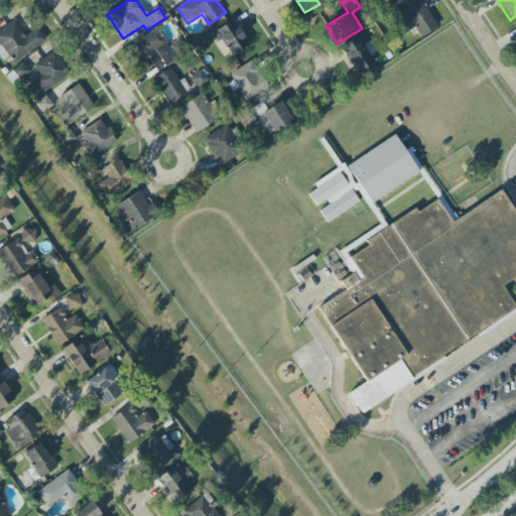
[(403,35),(414,28),(420,37),(437,27),(421,1),(393,18),(403,35)]
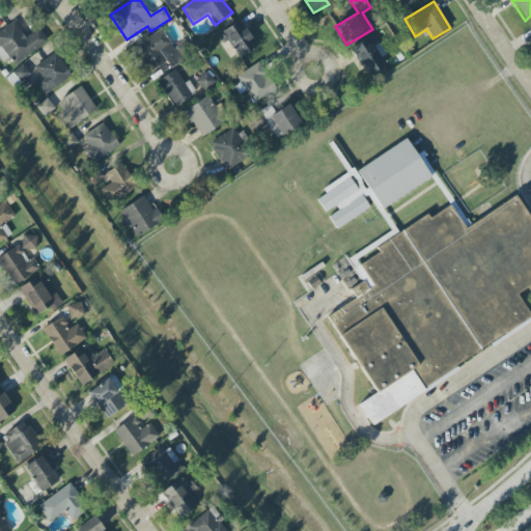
[(48,42),(38,28),(25,37),(15,21),(0,30),(0,59),(2,62),(8,58),(14,65),(48,42)]
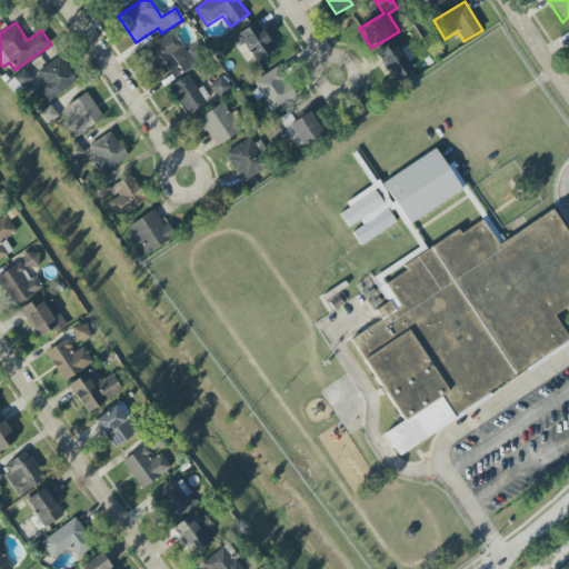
[(232,36),(239,48),(246,45),(256,62),(275,52),(258,22),(232,36)]
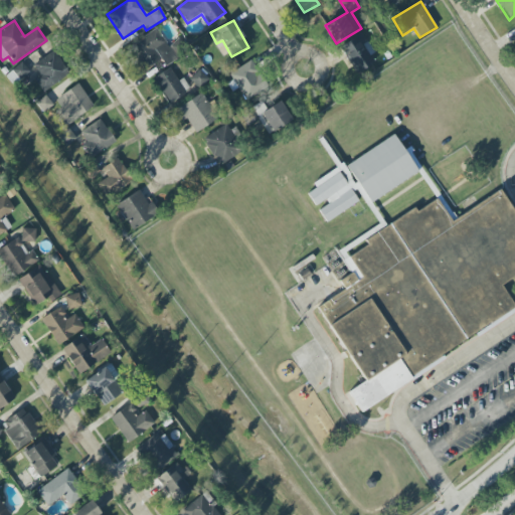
[(174,61),(156,30),(129,46),(143,70),(161,60),(165,66),(174,61)]
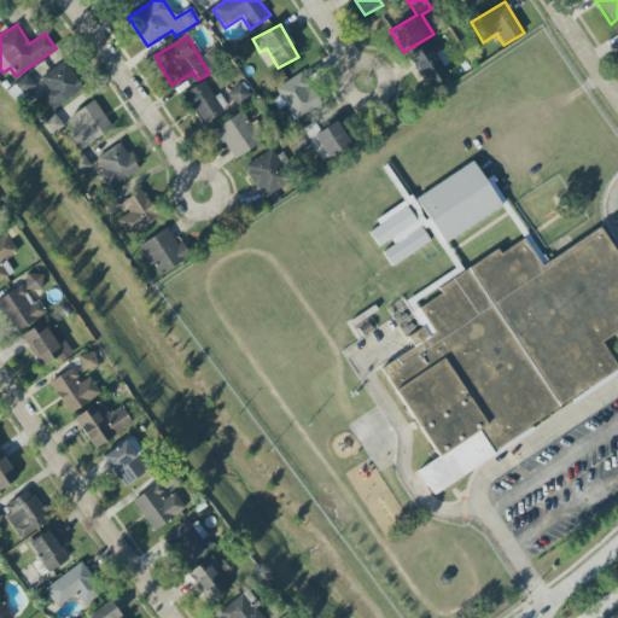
[(449,75),(444,66),(449,64),(435,40),(408,57),(427,88),(449,75)]
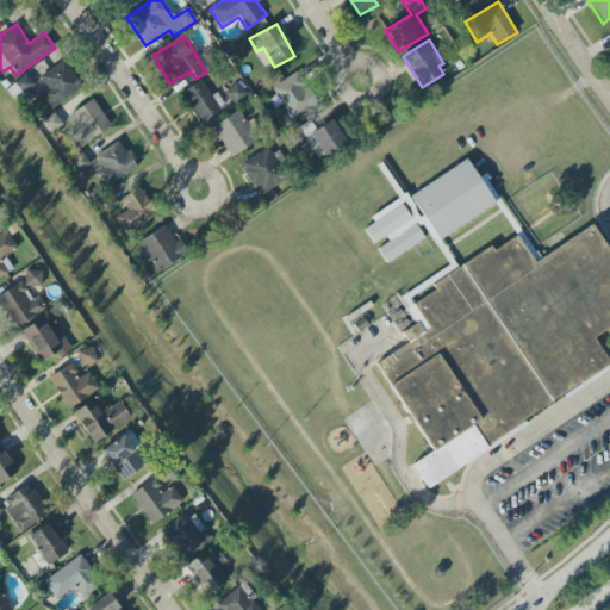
[(35,86),(50,110),(80,89),(62,61),(49,70),(44,62),(13,81),(22,94),(35,86)]
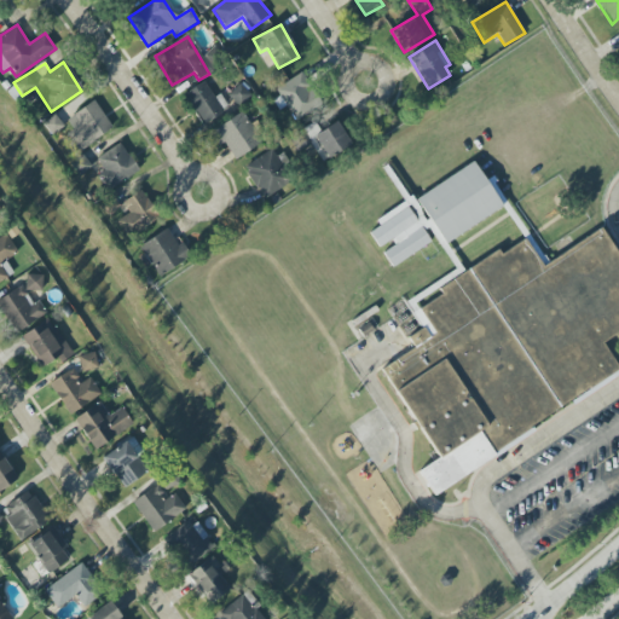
[(296,121),(319,106),(300,76),(270,96),(279,110),(287,106),(296,121)]
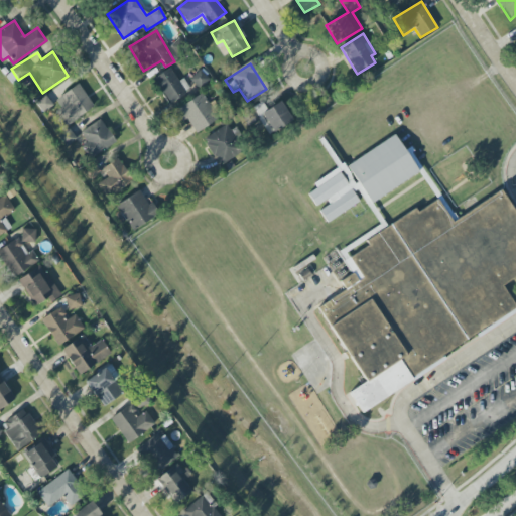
[(167,104),(190,91),(184,79),(178,82),(170,69),(153,78),(167,104)]
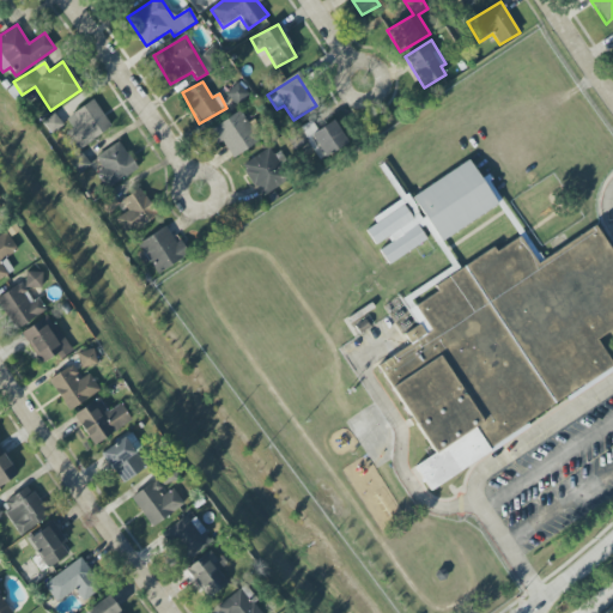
[(248,96),(237,84),(228,93),(238,104),(248,96)]
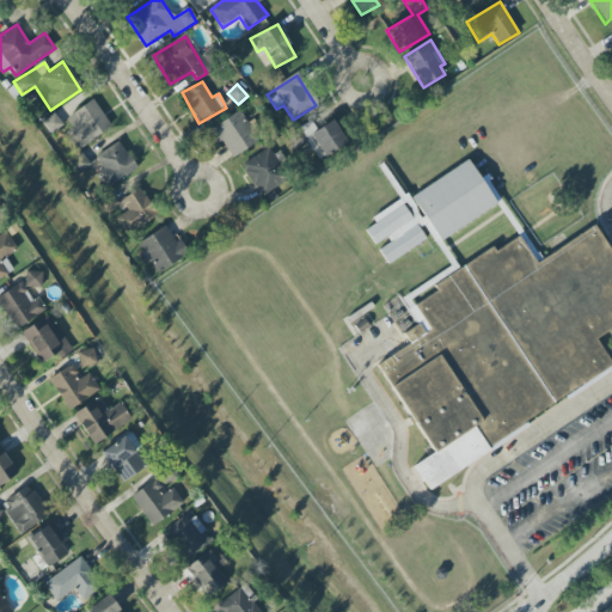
[(65,117),(72,129),(67,133),(75,147),(109,126),(93,101),(65,117)]
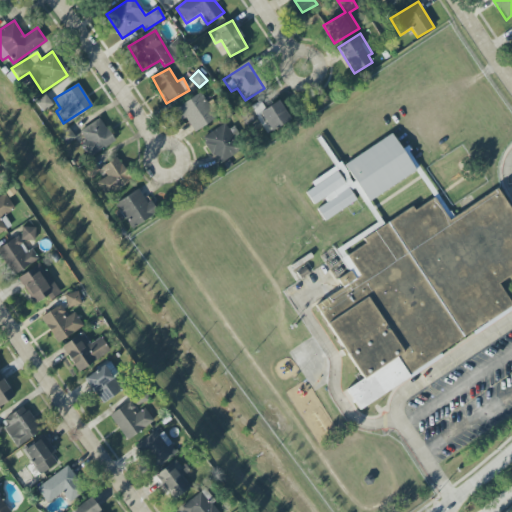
[(217,116),(199,92),(176,109),(193,133),(217,116)]
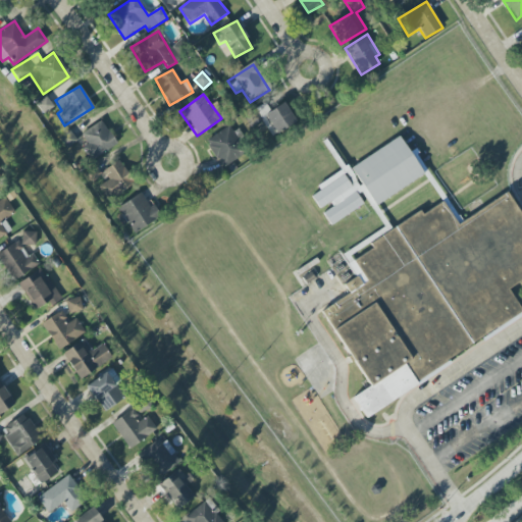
[(270,136),(296,123),(285,103),(269,110),(266,104),(246,113),(252,126),(263,121),(270,136)]
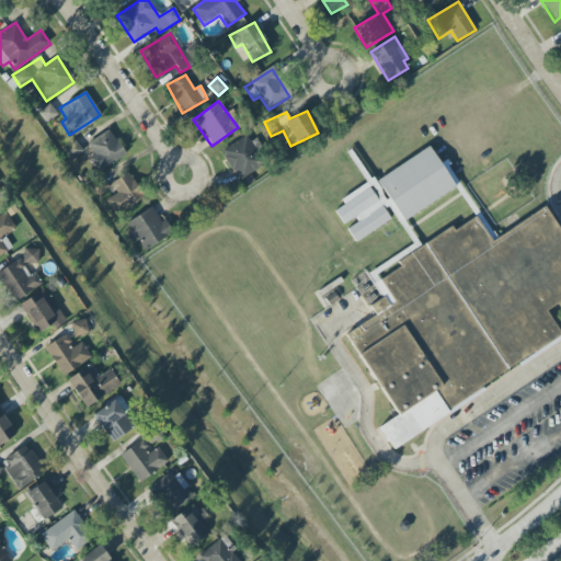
[(95,173),(125,158),(112,132),(88,145),(93,156),(88,159),(95,173)]
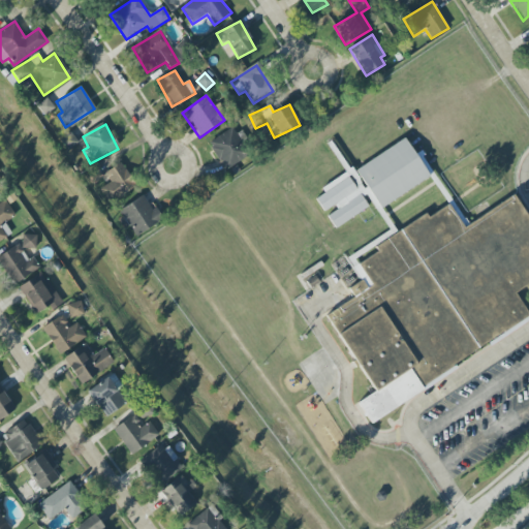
[(247,158),(231,129),(209,141),(223,169),(247,158)]
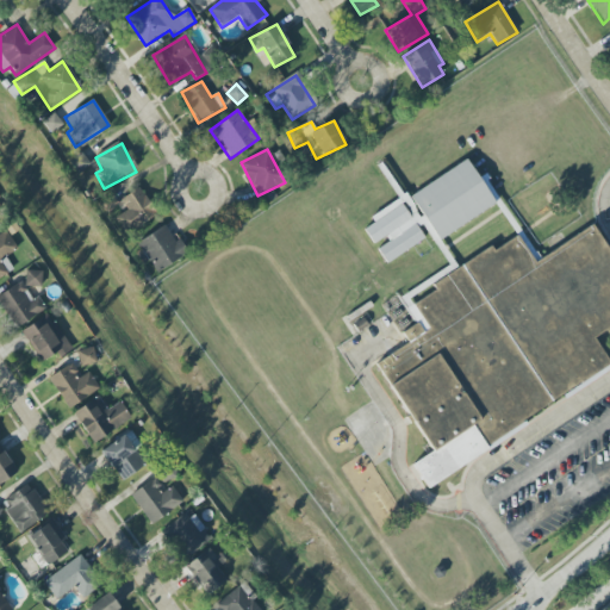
[(439,241),(496,204),(467,160),(409,197),(425,223),(427,223),(439,241)]
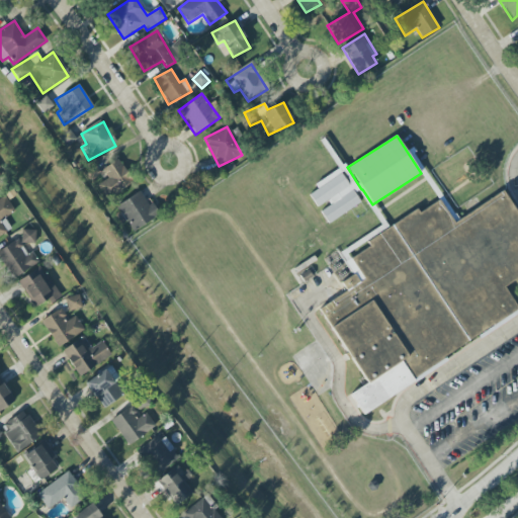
[(132,185),(120,160),(101,168),(107,180),(98,184),(104,197),(132,185)]
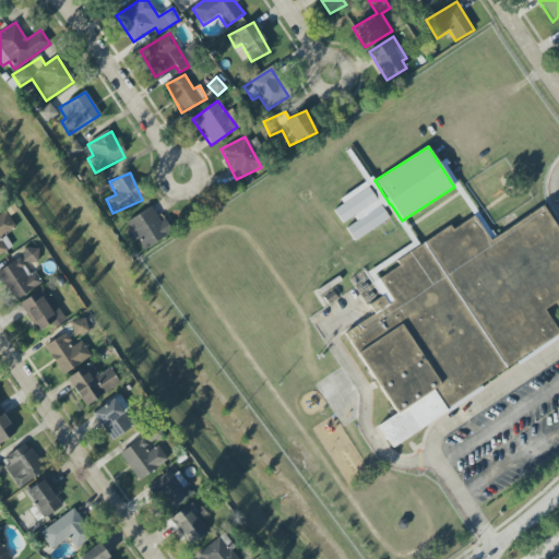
[(88,186),(98,195),(107,186),(98,177),(88,186)]
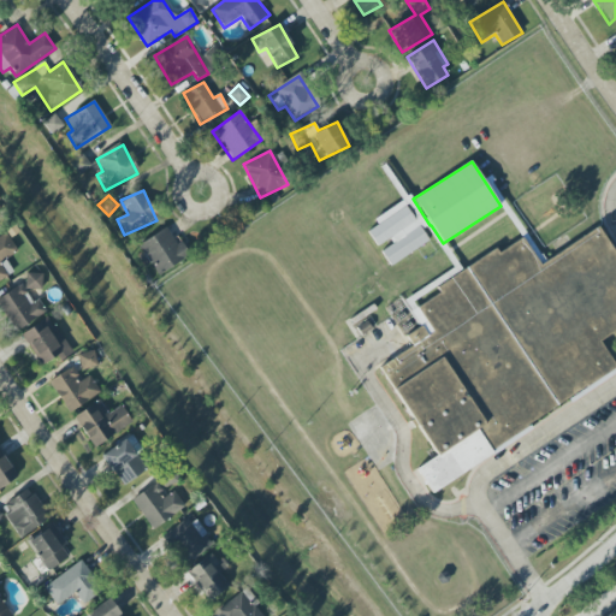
[(428,242),(402,201),(375,219),(378,224),(367,231),(377,247),(389,238),(392,244),(381,252),(390,266),(428,242)]
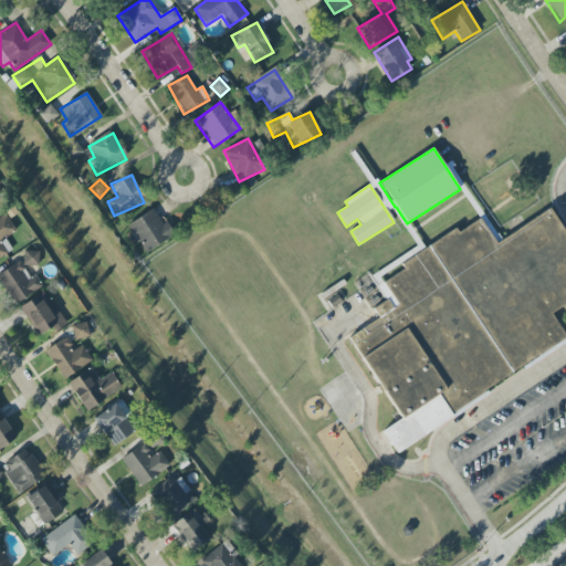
[(475,217),(493,243),(547,208),(565,237),(565,303),(548,315),(565,341),(392,452),(378,430),(397,418),(345,338),(396,305),(379,279),(475,217)]
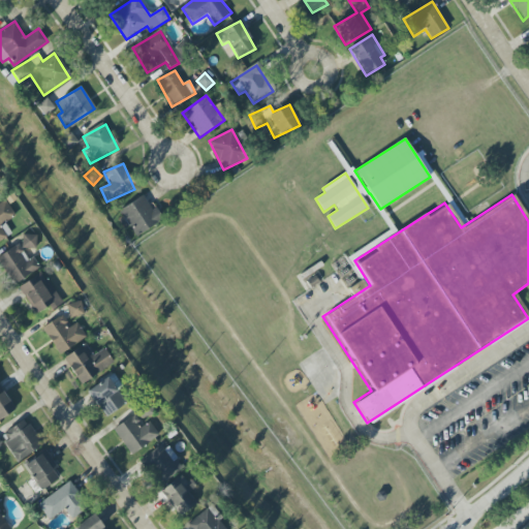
[(118,209),(131,237),(159,223),(146,195),(118,209)]
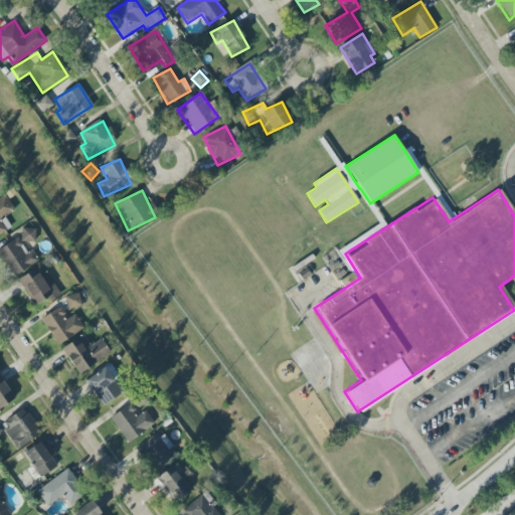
[(16,229),(17,241),(36,239),(35,227),(16,229)]
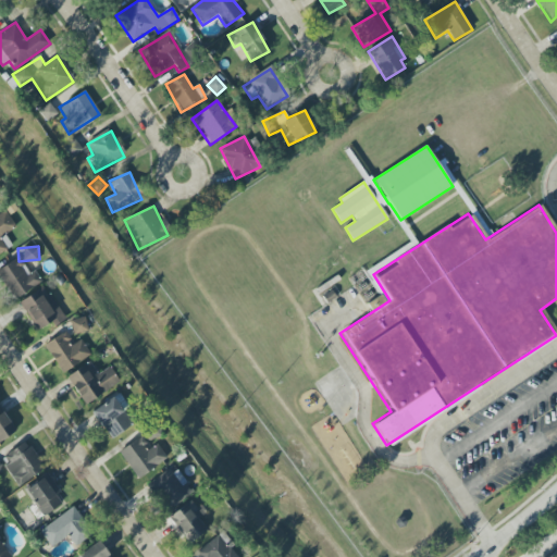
[(0,269),(0,277),(14,299),(41,282),(34,271),(31,273),(20,257),(0,269)]
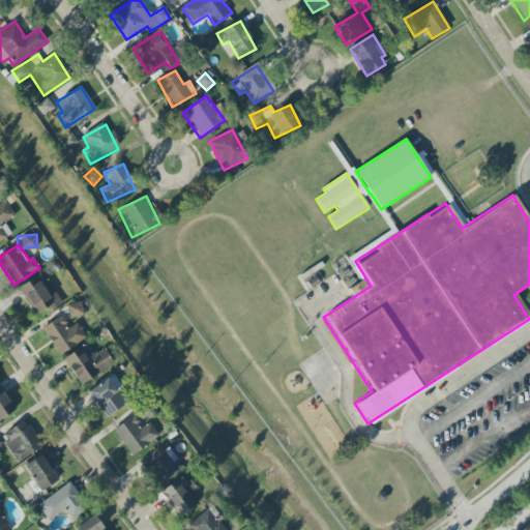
[(60,303),(45,272),(19,287),(34,317),(60,303)]
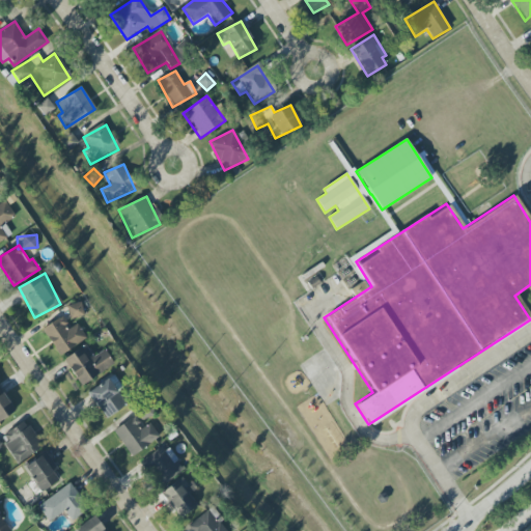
[(68,305),(71,318),(83,315),(81,303),(68,305)]
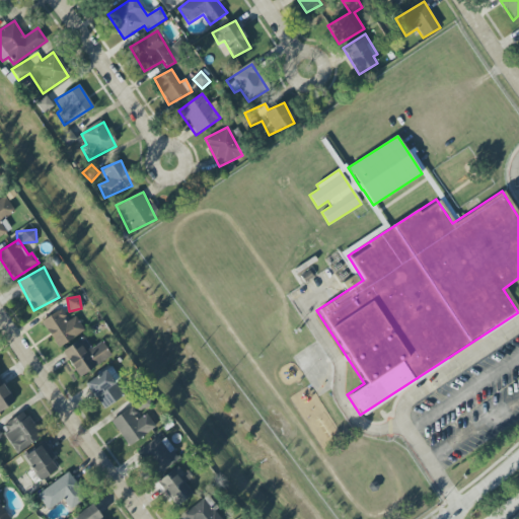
[(56,348),(84,332),(75,316),(67,320),(62,310),(42,320),(56,348)]
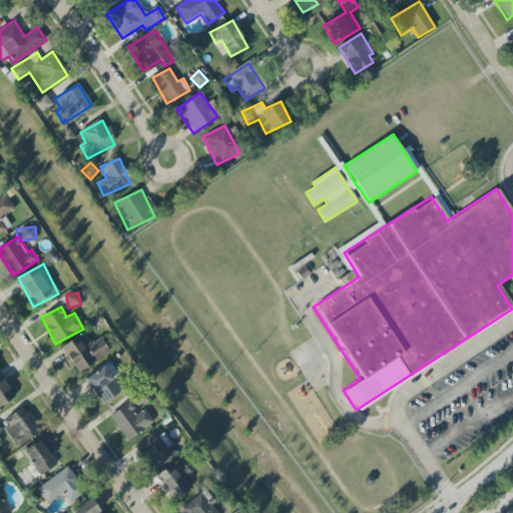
[(90,345),(82,333),(61,348),(78,373),(110,352),(100,338),(90,345)]
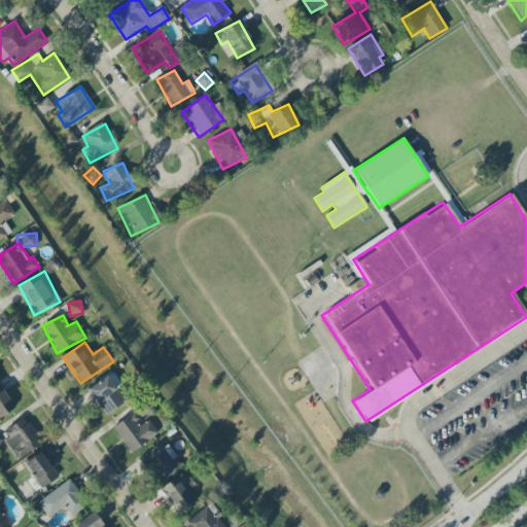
[(105,416),(125,402),(106,377),(86,389),(105,416)]
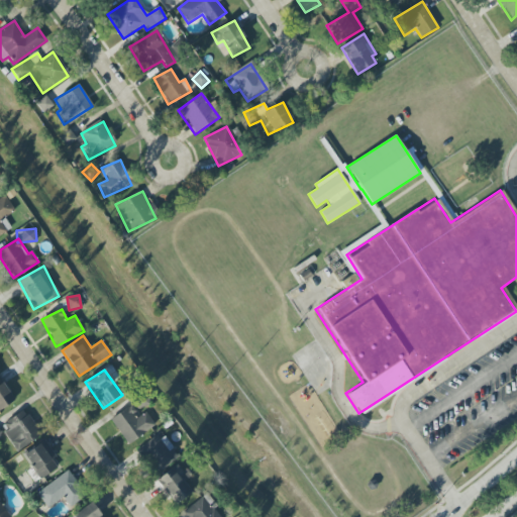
[(130,406),(111,418),(128,444),(156,426),(146,412),(138,417),(130,406)]
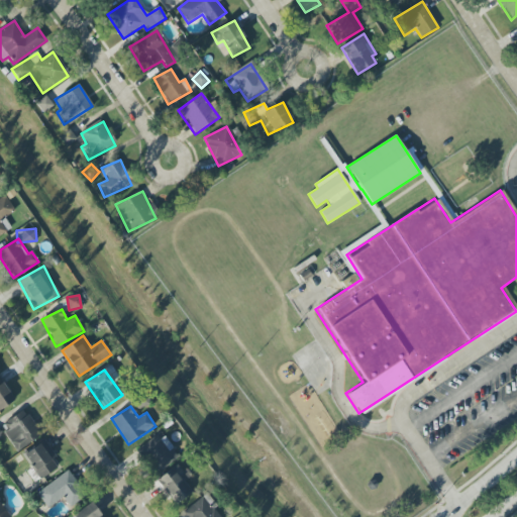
[(40,435),(24,410),(0,425),(0,426),(16,451),(40,435)]
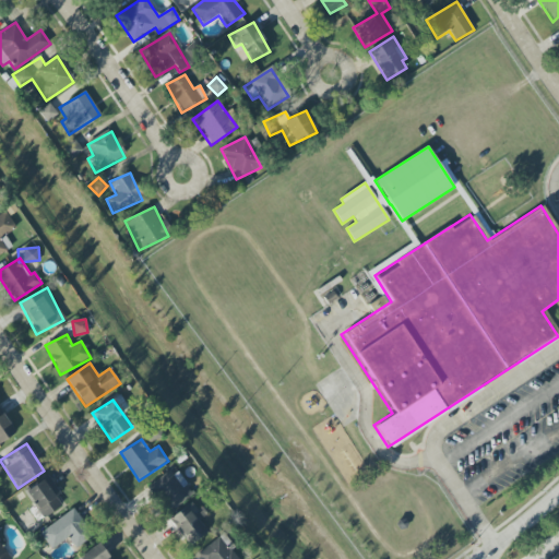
[(171,467),(147,488),(168,513),(193,492),(171,467)]
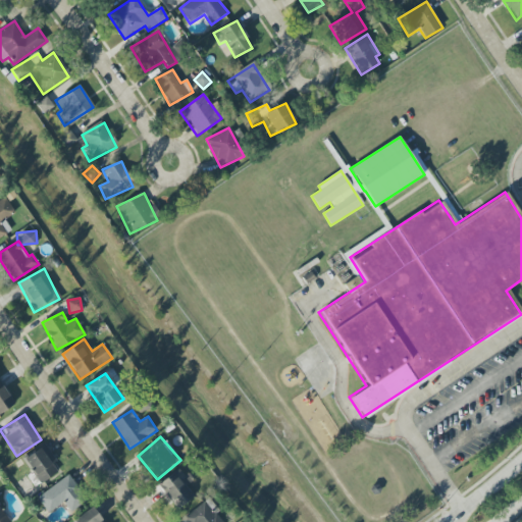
[(40,484),(58,473),(52,464),(56,462),(45,445),(23,459),(40,484)]
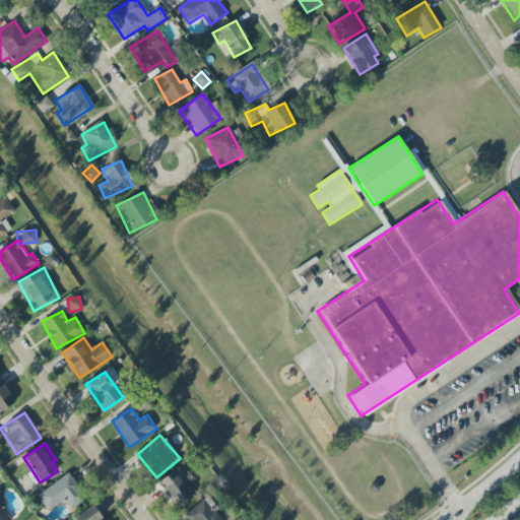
[(186,483),(191,480),(181,466),(158,481),(176,508),(194,495),(186,483)]
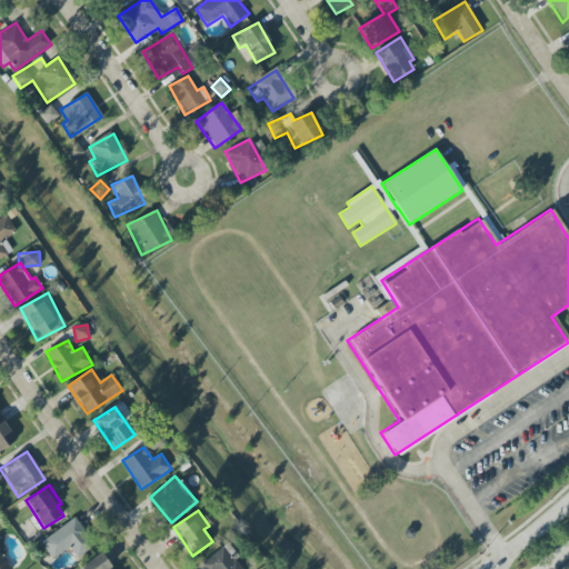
[(53,560),(69,548),(77,558),(95,545),(73,518),(40,543),(53,560)]
